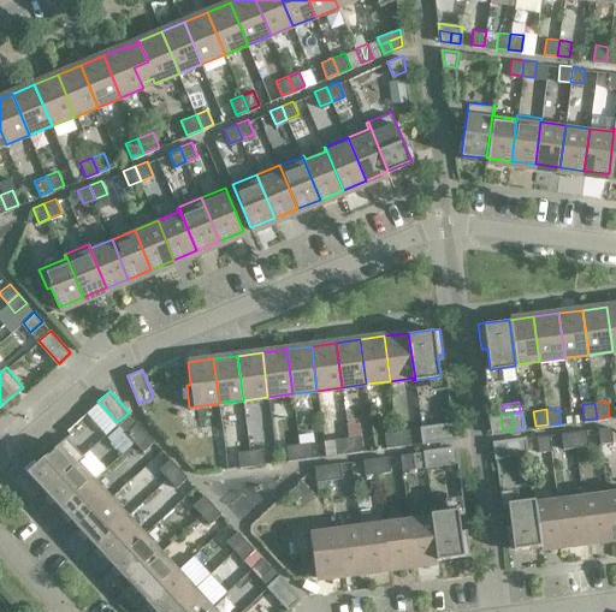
[(503,431),(501,415),(490,417),(492,432),(503,431)]
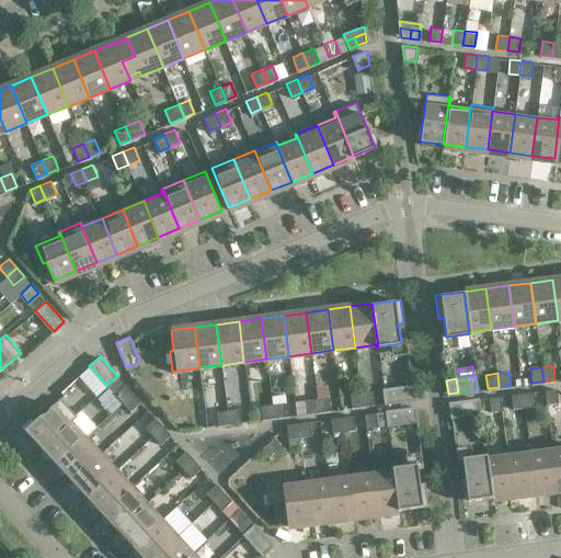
[(133,393),(125,384),(114,394),(122,401),(133,393)]
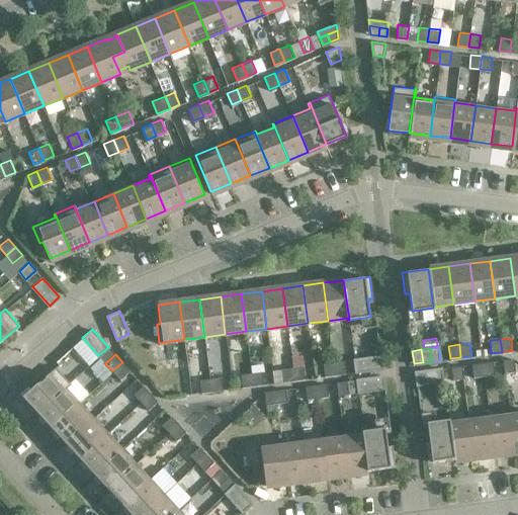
[(381,367),(380,355),(371,356),(373,369),(381,367)]
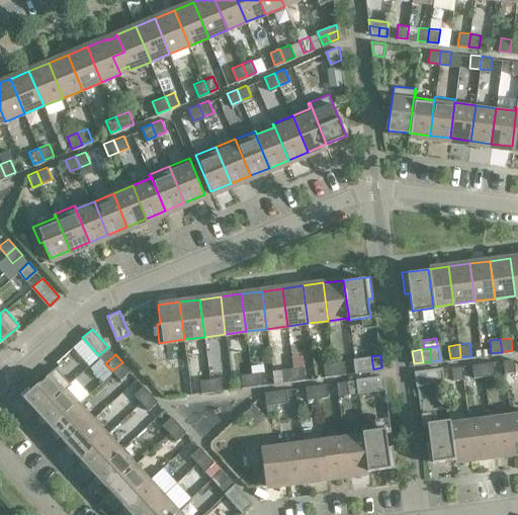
[(373,369),(371,356),(362,357),(364,370),(373,369)]
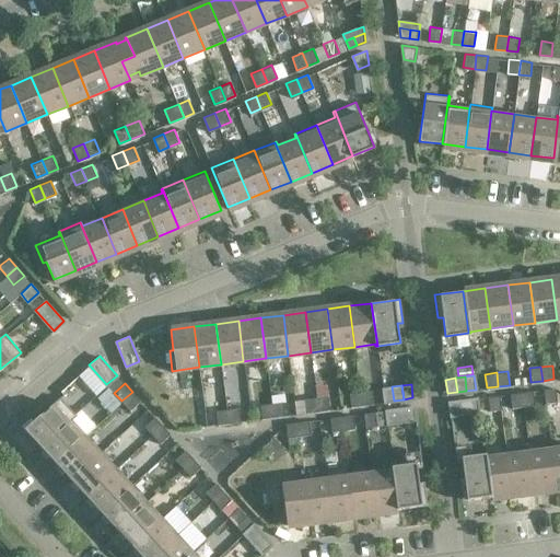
[(394,401),(392,386),(383,387),(384,402),(394,401)]
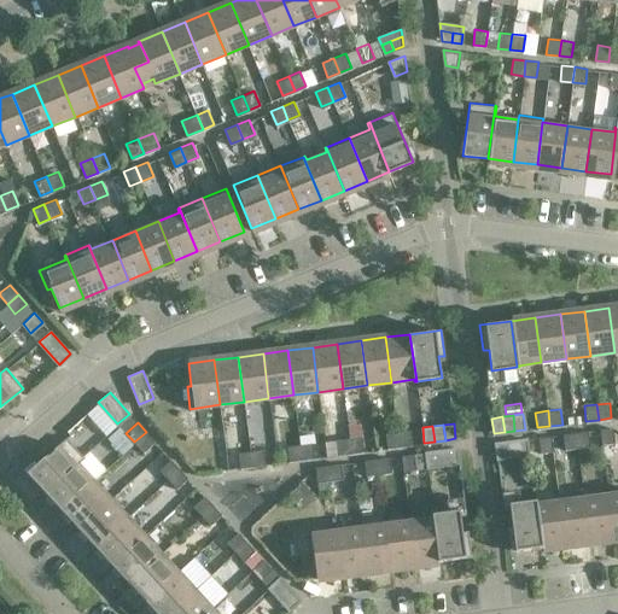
[(614,442),(612,427),(600,428),(601,444),(614,442)]
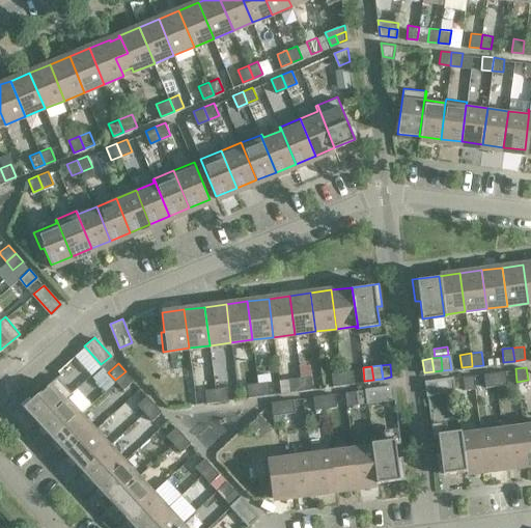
[(353,369),(342,370),(343,384),(355,382),(353,369)]
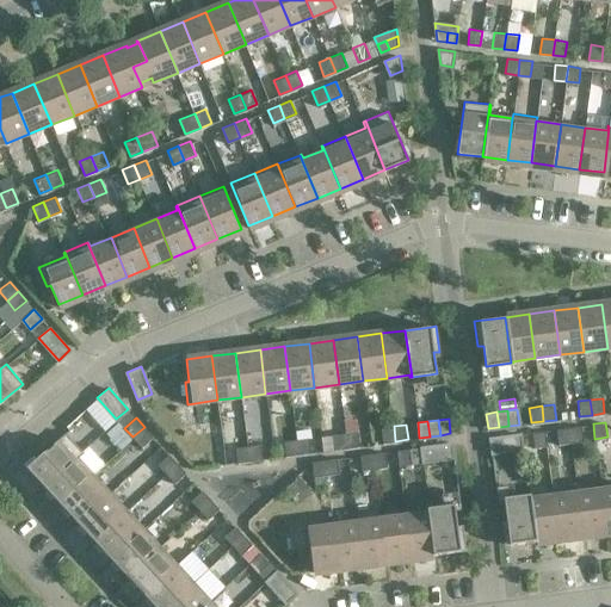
[(584,440),(581,425),(569,427),(571,441),(584,440)]
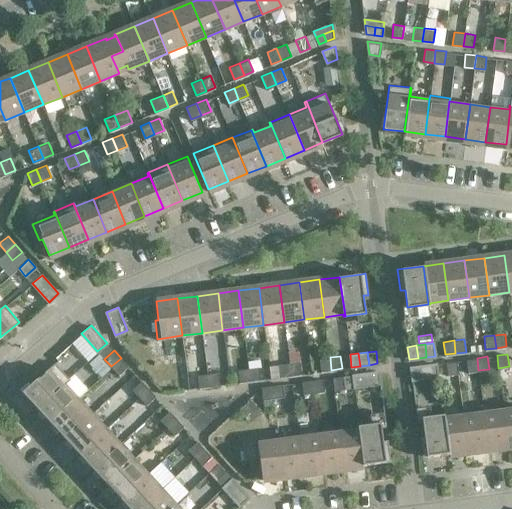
[(331,370),(330,357),(319,358),(321,371),(331,370)]
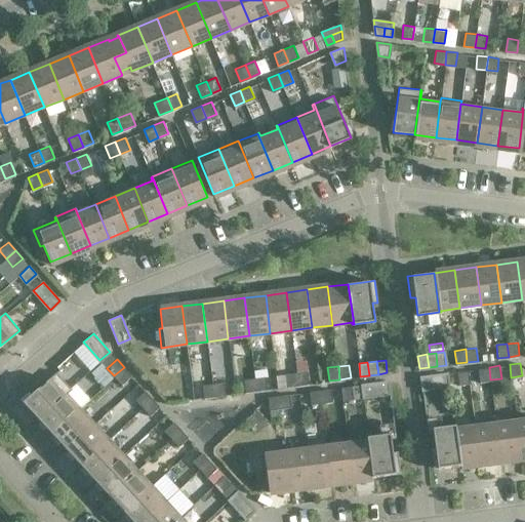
[(131,374),(124,367),(114,375),(122,384),(131,374)]
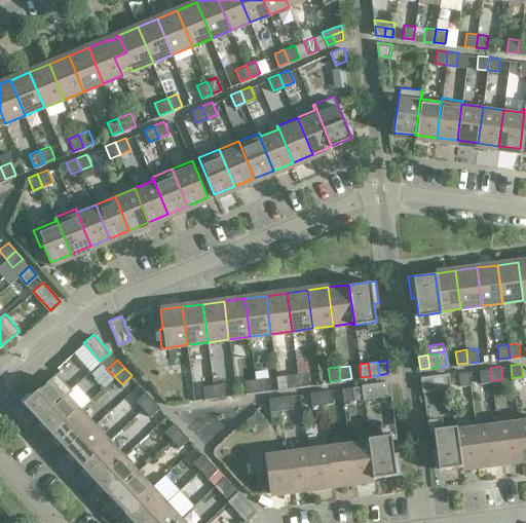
[(491,380),(490,368),(479,369),(481,382),(491,380)]
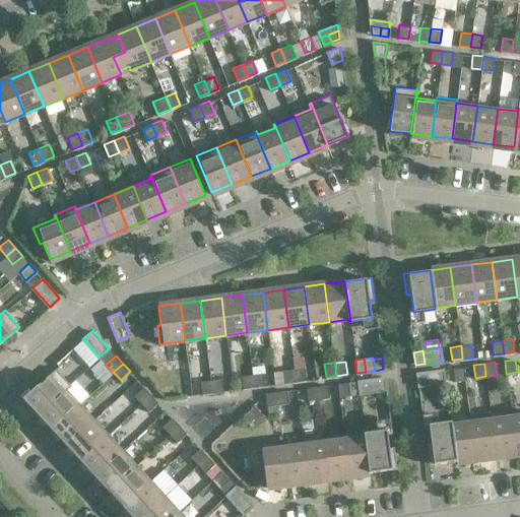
[(305,367),(294,368),(296,381),(306,380),(305,367)]
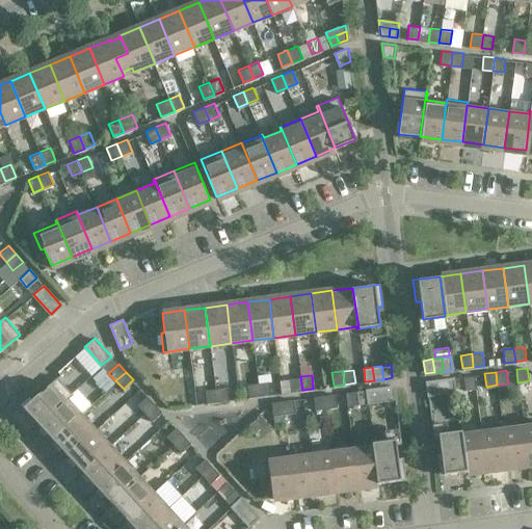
[(476,388),(474,375),(463,376),(466,390),(476,388)]
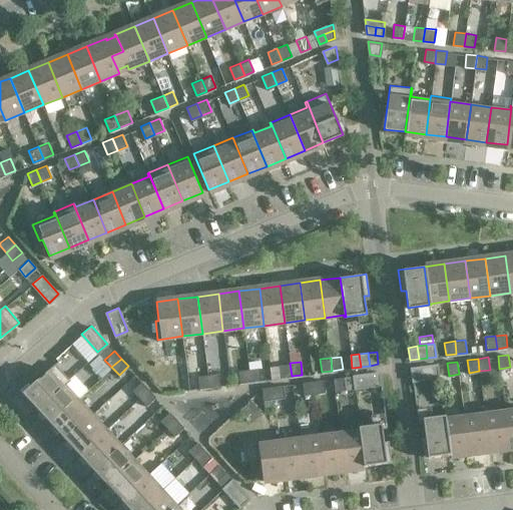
[(22,393),(37,409),(69,379),(55,363),(22,393)]
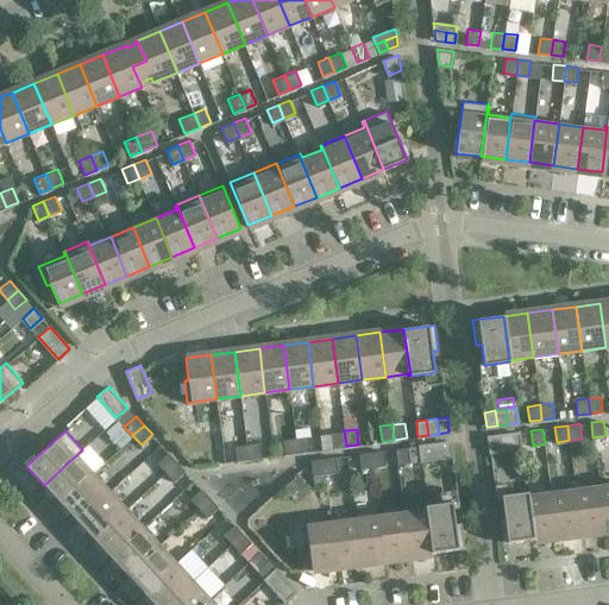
[(346,446),(344,430),(332,433),(333,447),(346,446)]
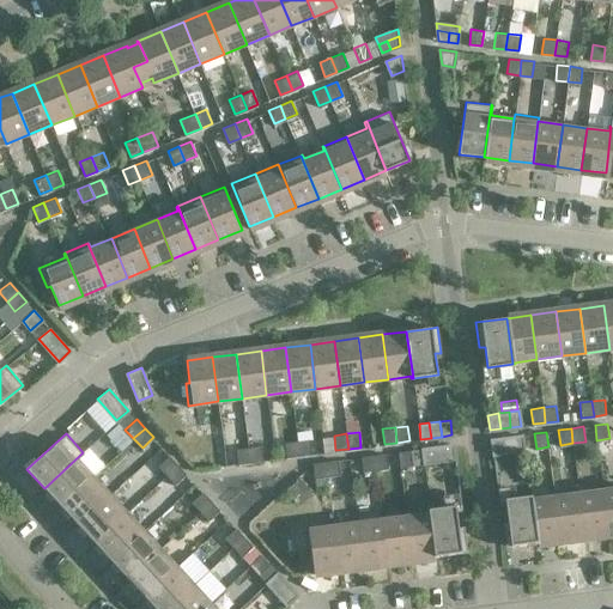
[(525,450),(522,434),(513,436),(514,451),(525,450)]
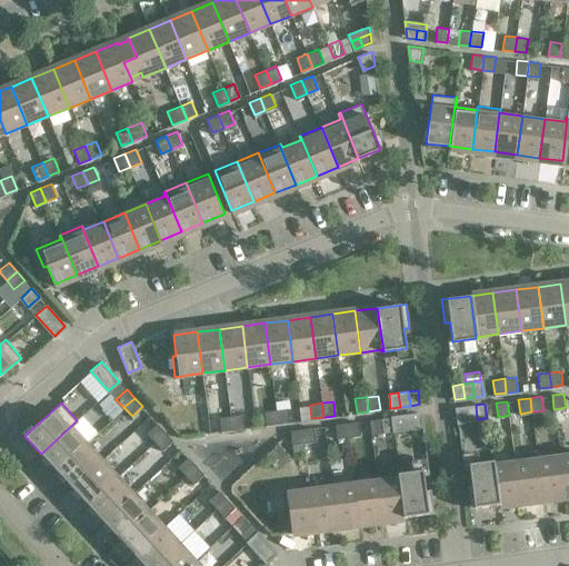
[(477,419),(476,405),(466,406),(468,420),(477,419)]
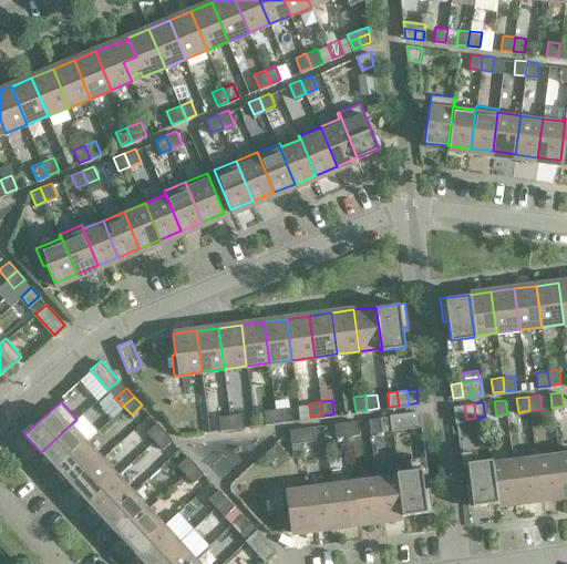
[(466,419),(464,404),(454,407),(456,420),(466,419)]
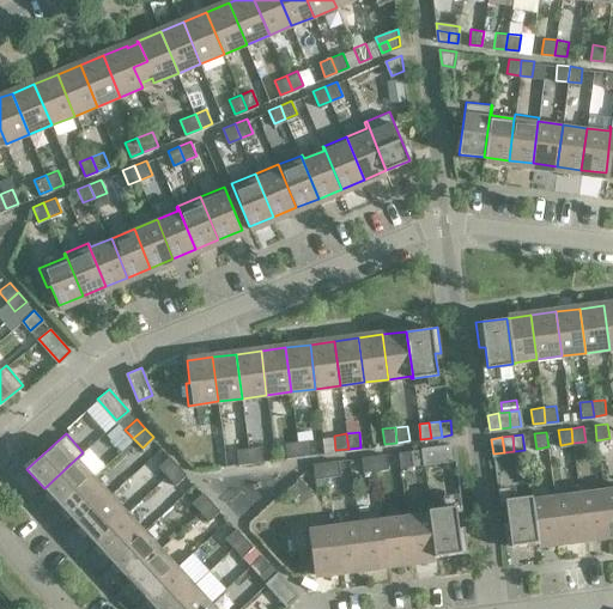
[(310,438),(297,440),(299,455),(313,454),(310,438)]
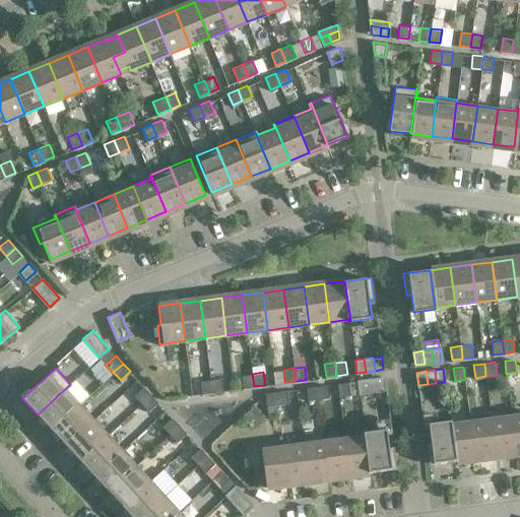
[(254,386),(252,374),(242,375),(244,388),(254,386)]
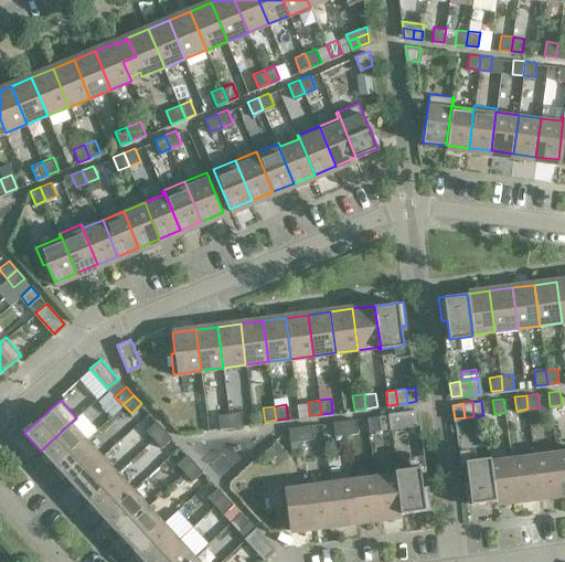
[(419,423),(417,410),(408,411),(409,425),(419,423)]
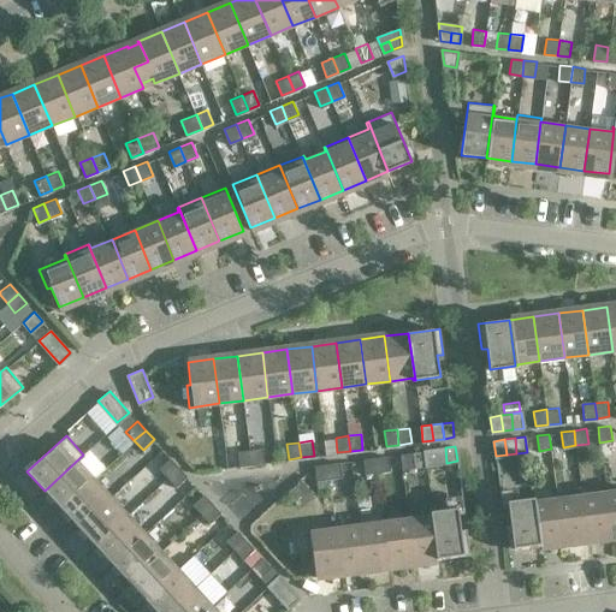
[(262,447),(250,449),(252,464),(265,462),(262,447)]
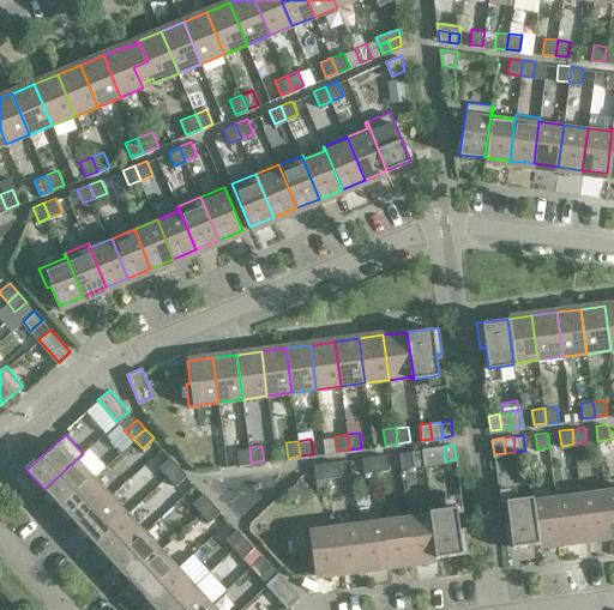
[(445,461),(444,446),(433,447),(435,463),(445,461)]
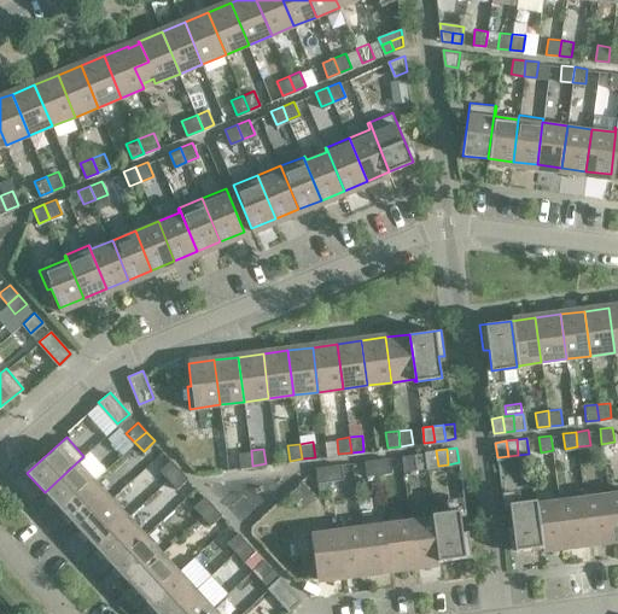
[(252,466),(251,450),(238,452),(240,467),(252,466)]
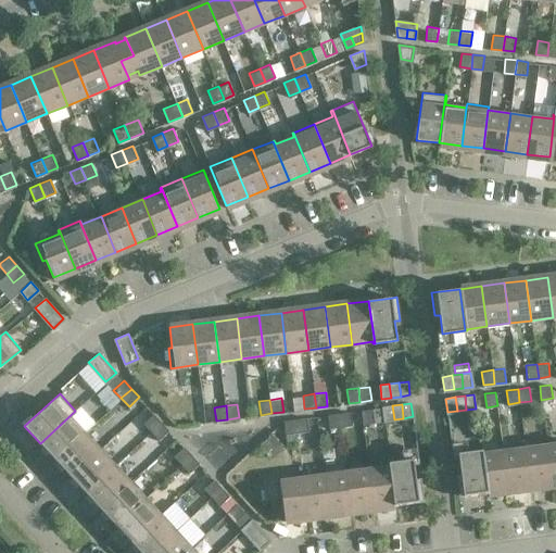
[(394,419),(392,405),(382,406),(384,420),(394,419)]
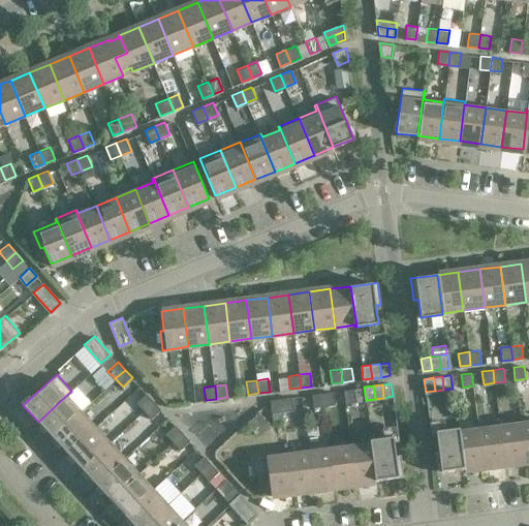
[(355,401),(354,388),(343,390),(345,403),(355,401)]
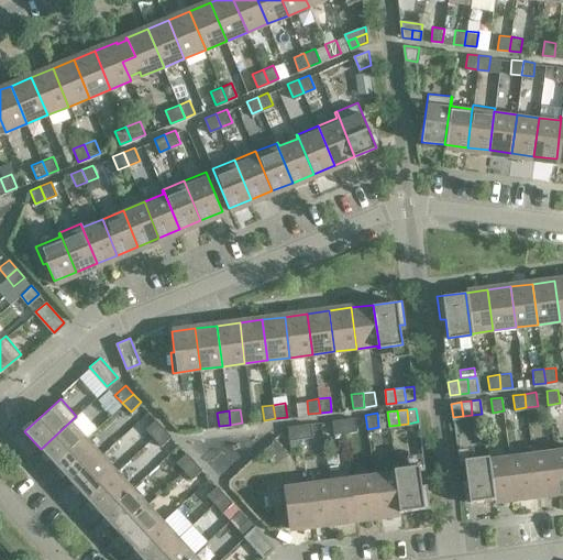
[(77,417),(76,416),(41,449),(56,465),(87,436),(73,420),(77,417)]
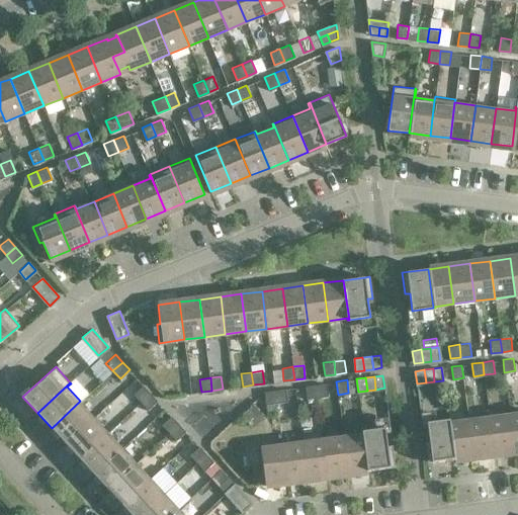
[(328,396),(326,382),(316,384),(318,397),(328,396)]
